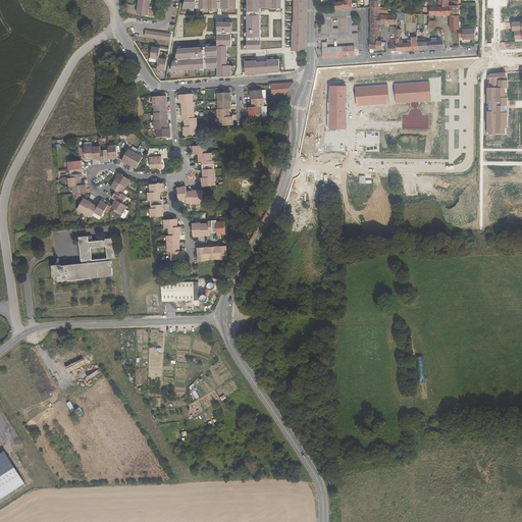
[(138,0),(136,13),(148,15),(150,0),(138,0)]
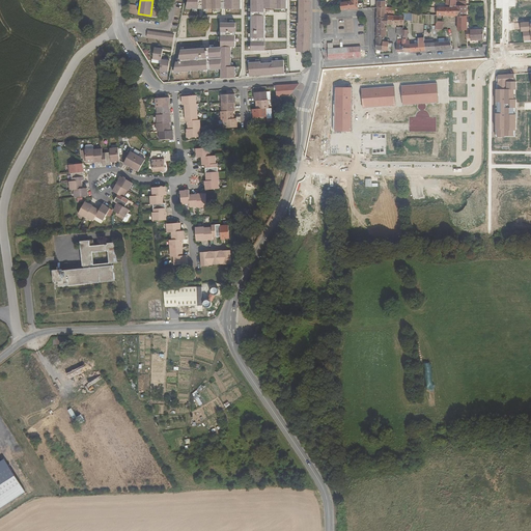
[(199,8),(198,0),(188,0),(187,8),(199,8)]
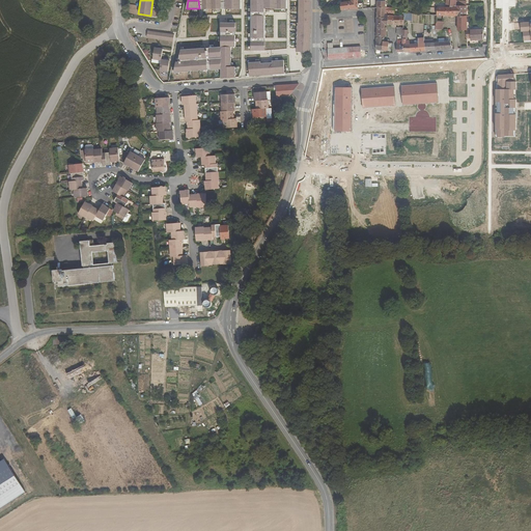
[(213,8),(212,0),(202,0),(203,8),(213,8)]
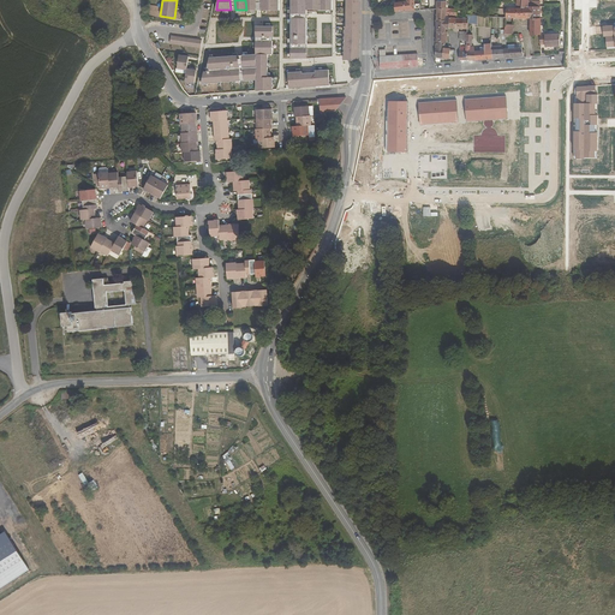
[(256,0),(245,0),(246,10),(257,10),(256,0)]
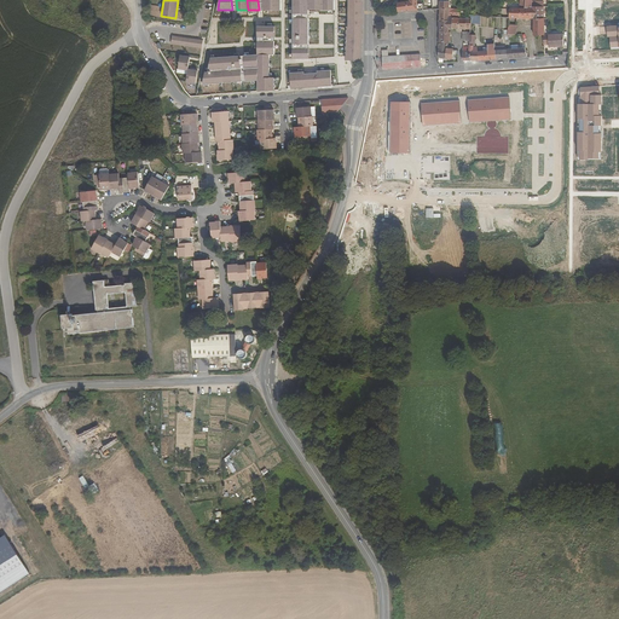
[(281,0),(262,0),(262,11),(282,11),(281,0)]
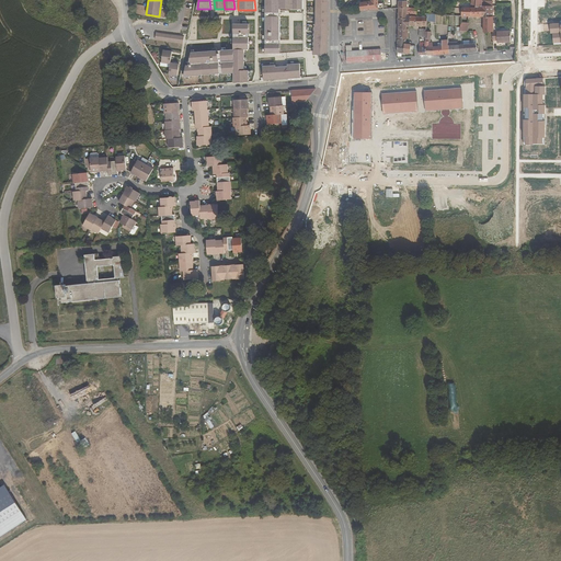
[(265,0),(265,13),(279,13),(279,10),(279,0),(265,0)]
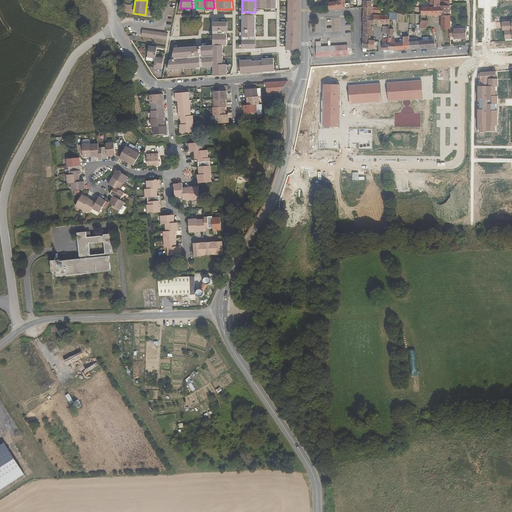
[(268,0),(255,0),(255,9),(268,8),(268,0)]
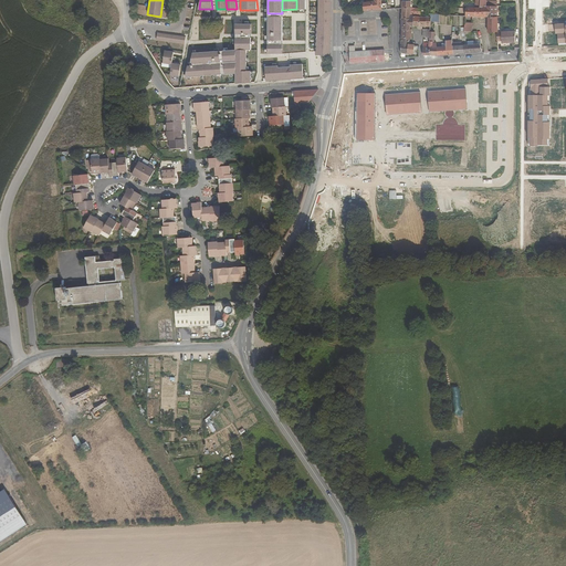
[(296,0),(296,9),(305,9),(305,0),(296,0)]
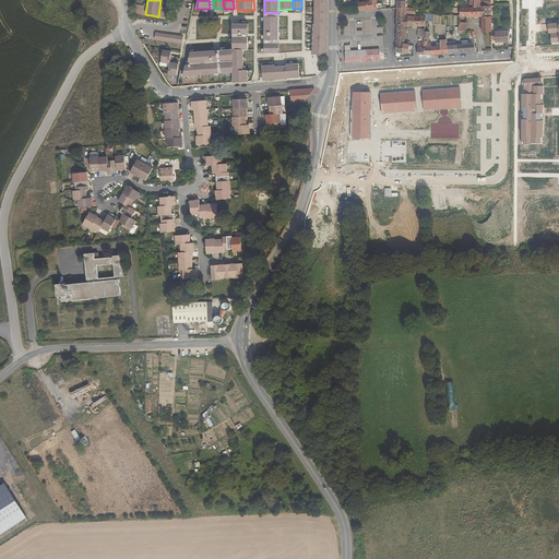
[(312,55),(326,56),(328,24),(328,0),(326,0),(314,0),(316,25),(313,24),(312,55)]
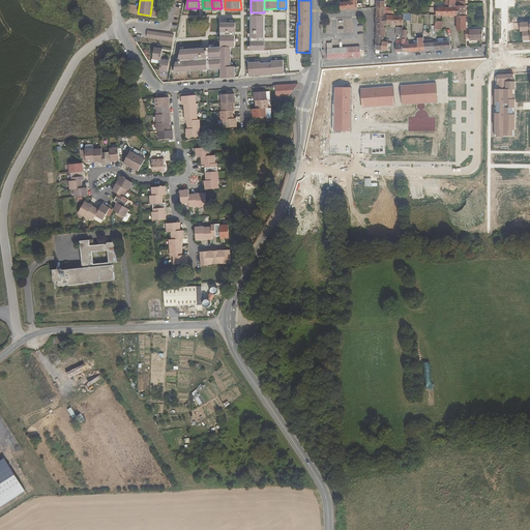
[(350,0),(351,1),(340,3),(341,10),(357,9),(357,0),(350,0)]
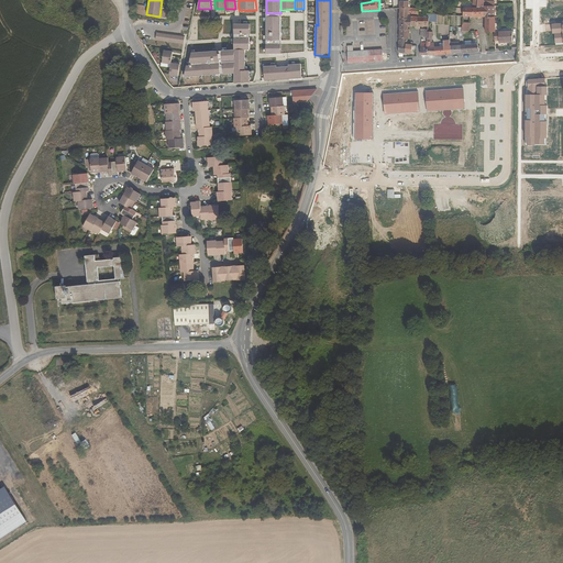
[(483,7),(483,8),(483,18),(485,18),(495,17),(495,7),(486,7),(483,7)]
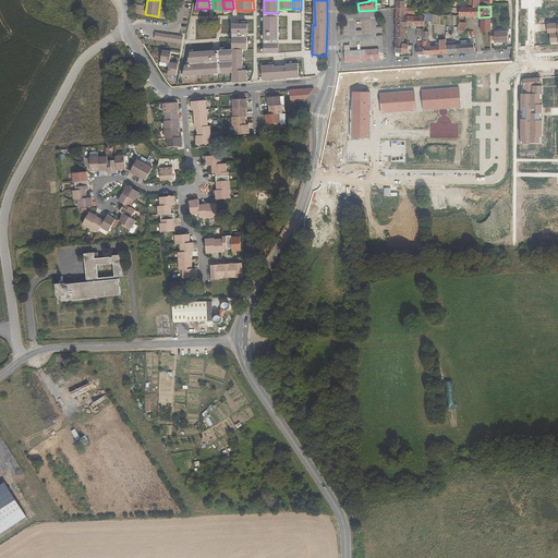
[(405,8),(397,8),(396,9),(396,20),(403,20),(403,16),(405,8)]
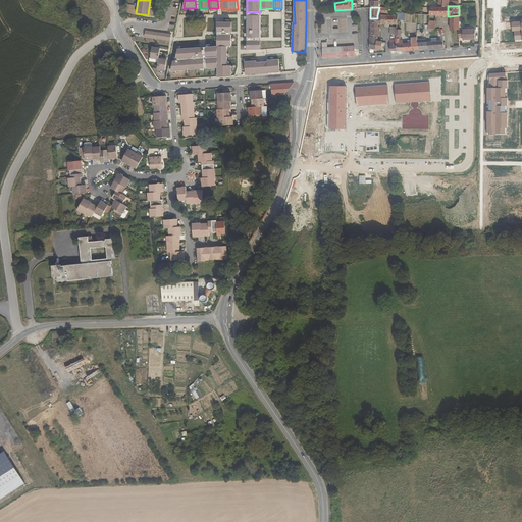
[(437,7),(436,15),(436,16),(448,16),(448,7),(442,7),(437,7)]
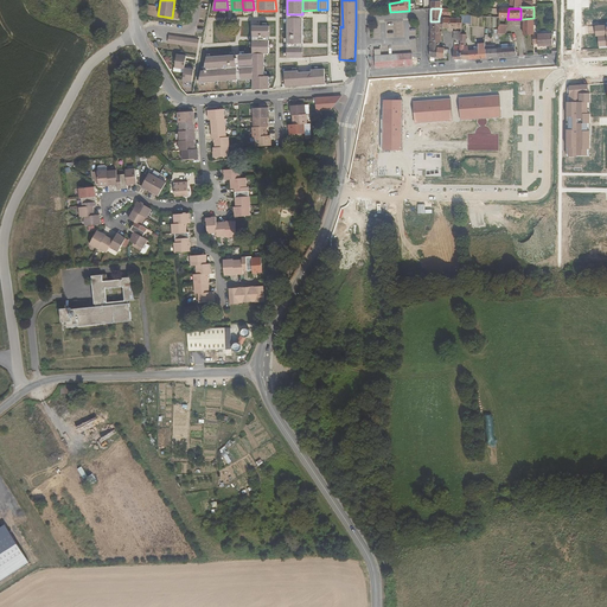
[(304,18),(287,18),(287,43),(302,44),(304,18)]
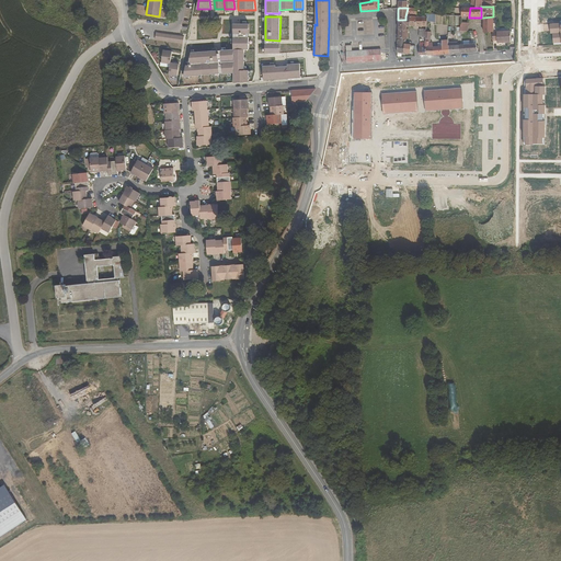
[(398,30),(408,31),(408,26),(410,26),(410,16),(408,16),(405,16),(405,20),(398,20),(398,30)]
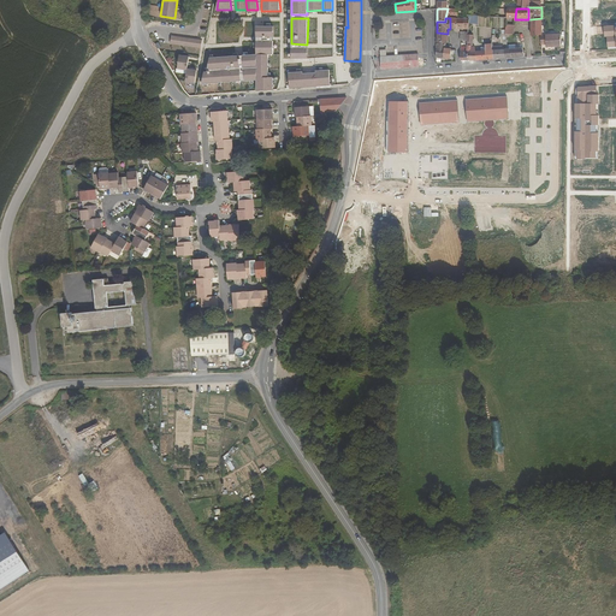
[(457,29),(461,29),(468,30),(468,23),(468,19),(457,18),(457,29)]
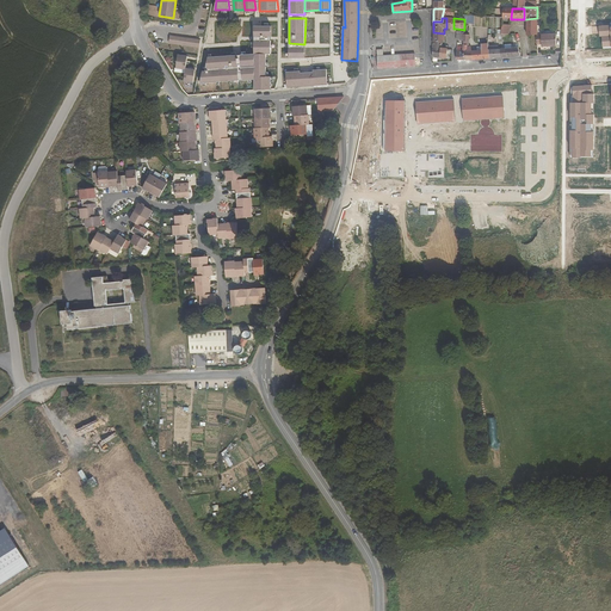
[(526,19),(526,35),(526,36),(536,35),(537,35),(537,18),(526,19)]
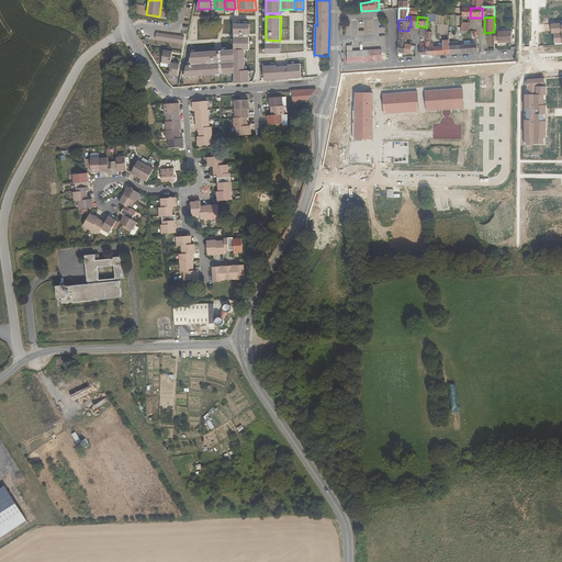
[(249,24),(234,24),(234,34),(249,34),(249,24)]
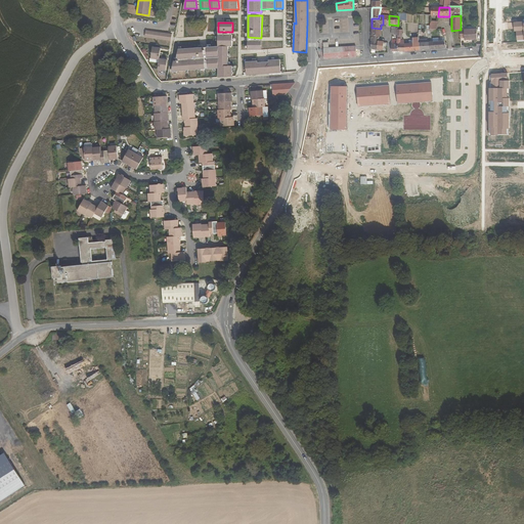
[(382,29),(381,29),(372,28),(372,36),(379,37),(381,37),(382,29)]
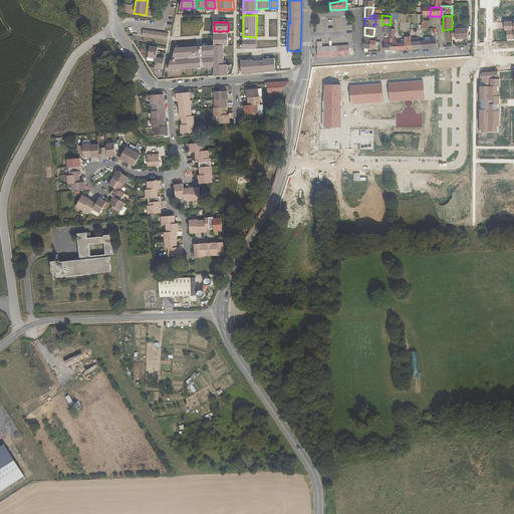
[(451,29),(452,37),(456,37),(456,39),(468,39),(468,28),(455,29),(452,29),(451,29)]
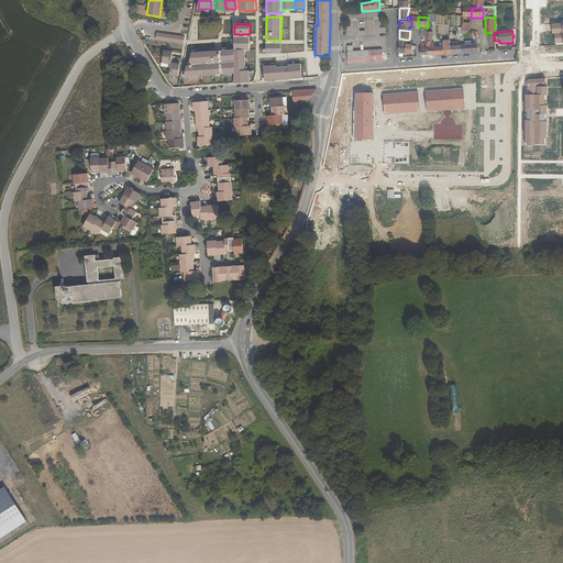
[(185,36),(157,32),(156,40),(184,44),(185,36)]
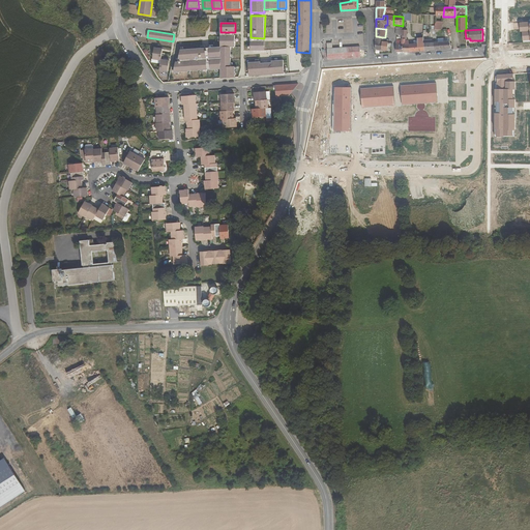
[(235,35),(221,35),(221,47),(235,47),(235,35)]
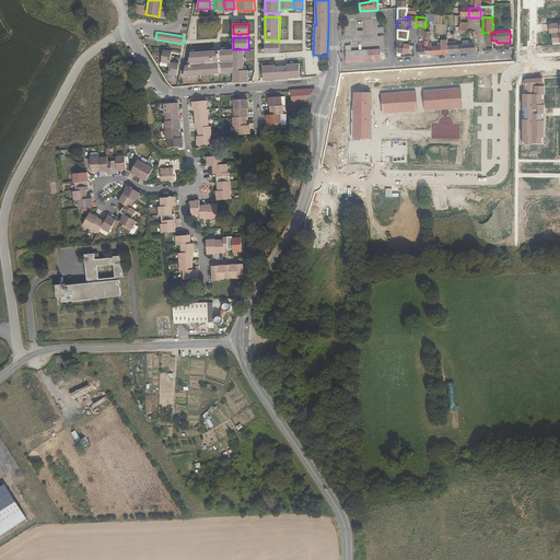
[(396,53),(409,54),(410,45),(405,44),(405,39),(397,38),(396,53)]
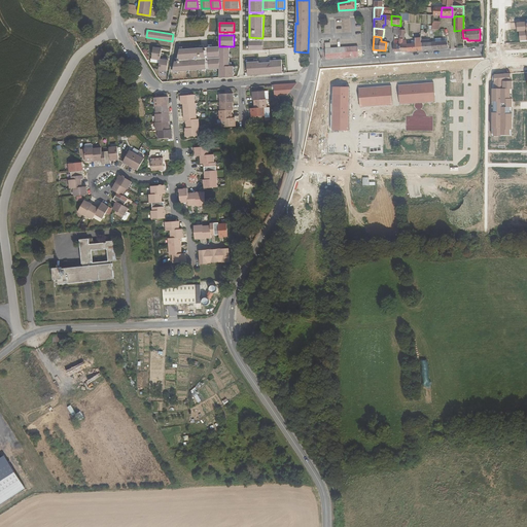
[(421,37),(415,38),(415,40),(412,41),(412,43),(412,51),(422,50),(422,43),(421,37)]
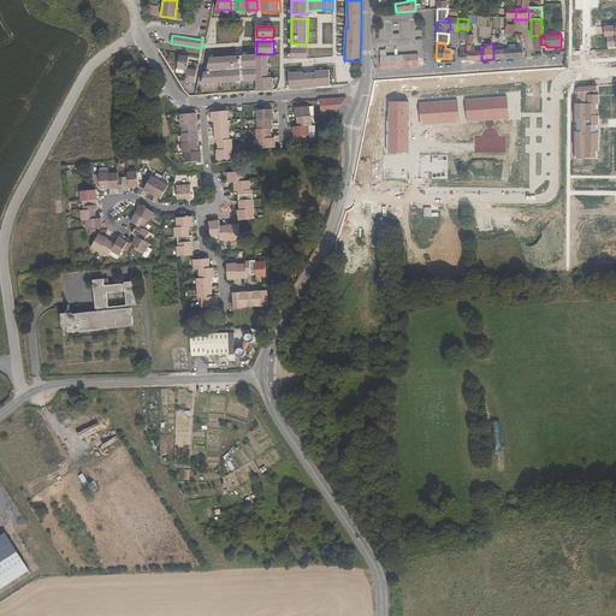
[(522,48),(516,48),(515,45),(509,46),(509,49),(507,49),(505,49),(507,59),(525,57),(522,48)]
